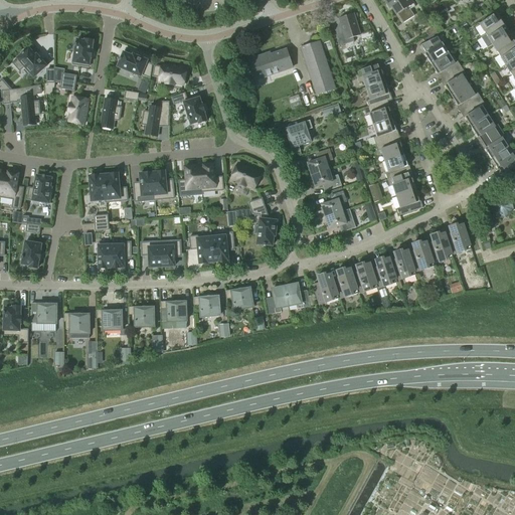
[(412,13),(410,10),(415,7),(410,0),(384,0),(390,8),(392,7),(396,14),(397,14),(401,20),(412,13)]
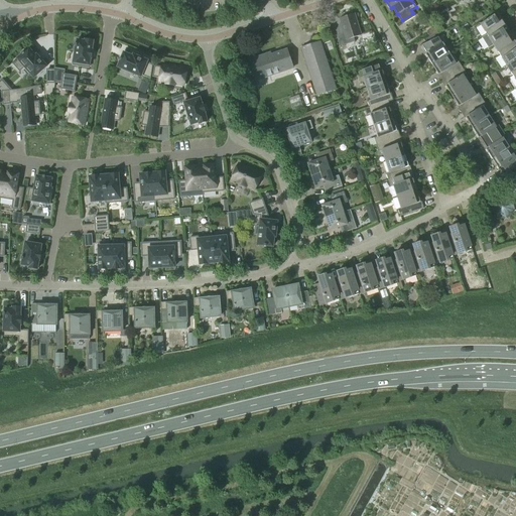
[(487,34),(504,24),(498,13),(481,24),(487,34)]
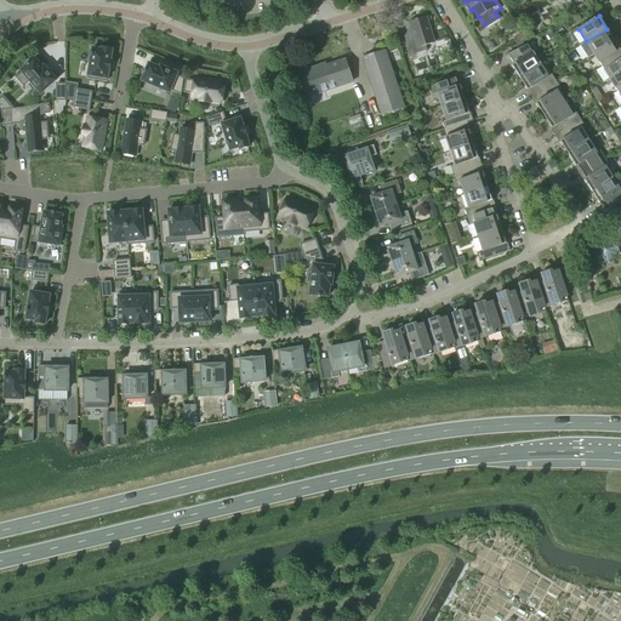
[(426,46),(434,43),(427,17),(409,23),(412,32),(410,35),(404,36),(410,56),(427,51),(426,46)]
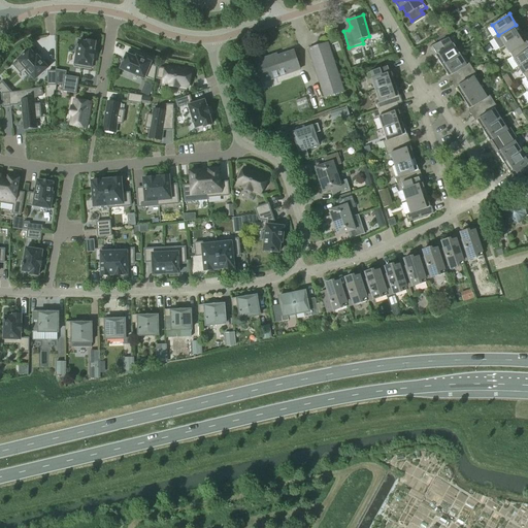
[(516,25),(498,35),(493,39),(500,50),(505,46),(523,35),(516,25)]
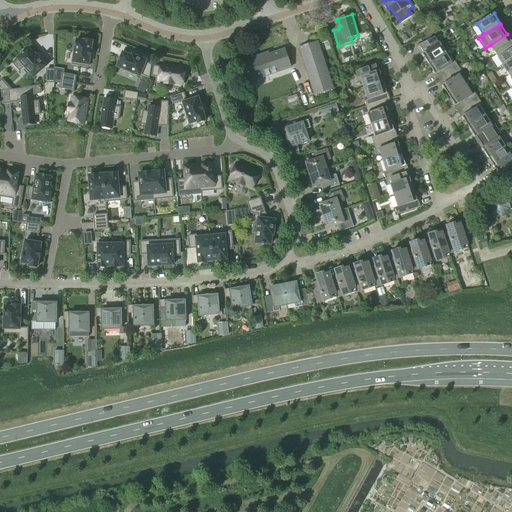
[(431,27),(424,31),(426,36),(434,32),(431,27)]
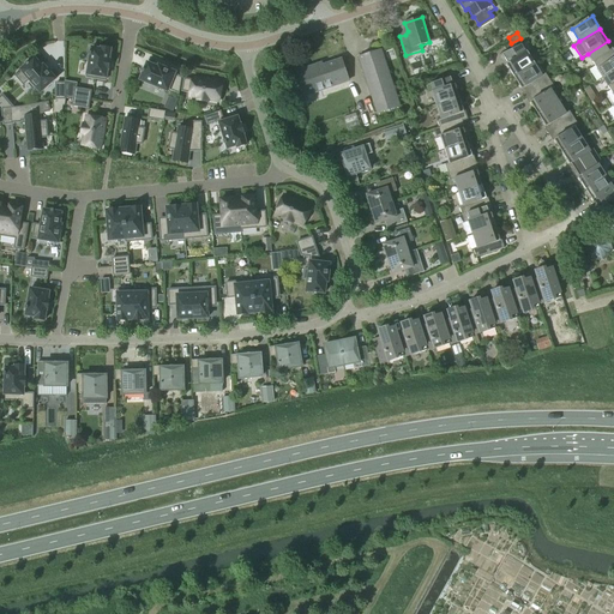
[(510,44),(512,49),(523,44),(521,38),(511,43),(510,44)]
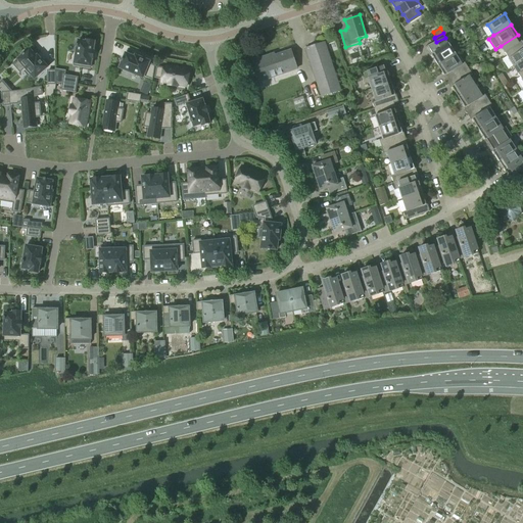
[(522,45),(522,42),(518,35),(501,46),(507,56),(522,45)]
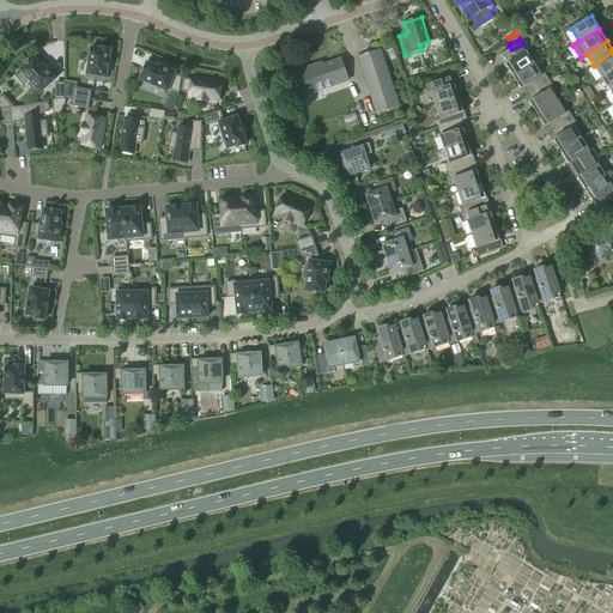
[(514,77),(534,65),(527,53),(530,50),(526,43),(498,56),(505,66),(507,66),(514,77)]
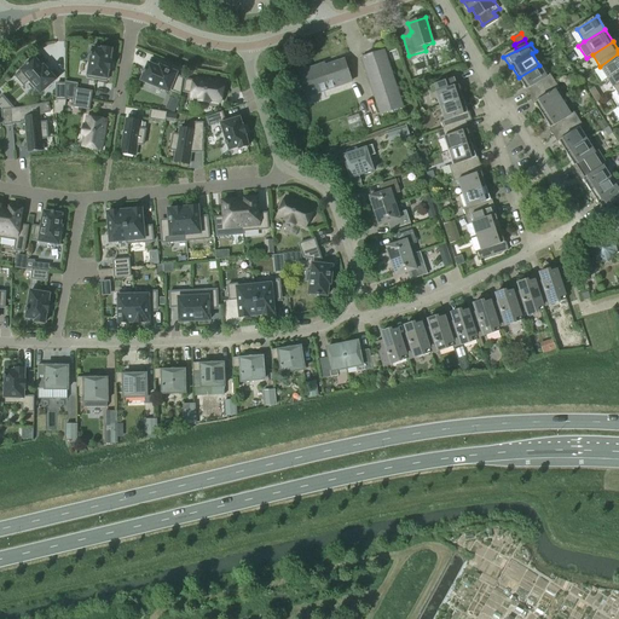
[(91,56),(87,77),(106,81),(108,70),(110,70),(111,61),(110,61),(111,50),(103,47),(102,50),(92,48),(92,53),(90,53),(90,56),(91,56)]
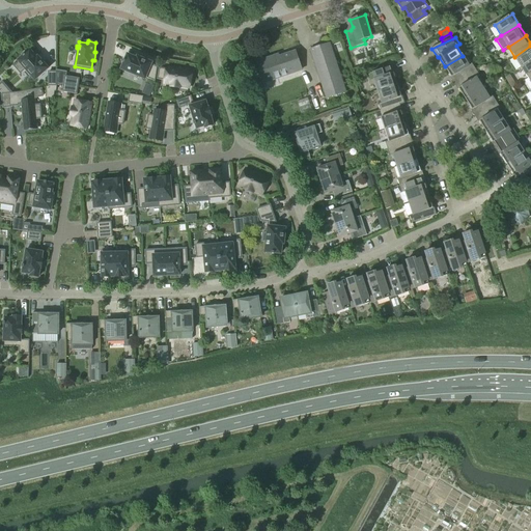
[(326,99),(345,92),(330,43),(310,50),(326,99)]
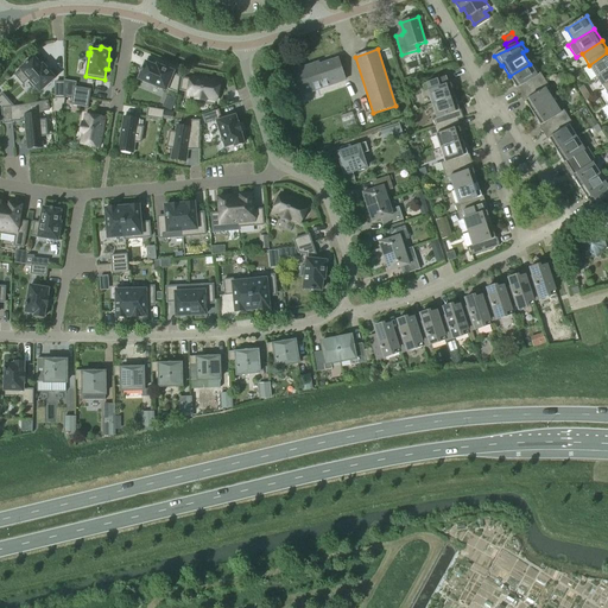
[(607,69),(607,52),(589,65),(597,77),(607,69)]
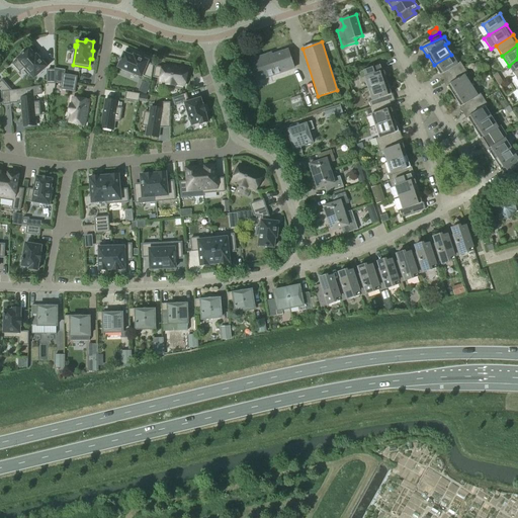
[(34,78),(48,67),(36,55),(35,56),(29,49),(24,54),(23,53),(21,54),(22,55),(17,59),(19,61),(14,65),(19,71),(24,67),(34,78)]
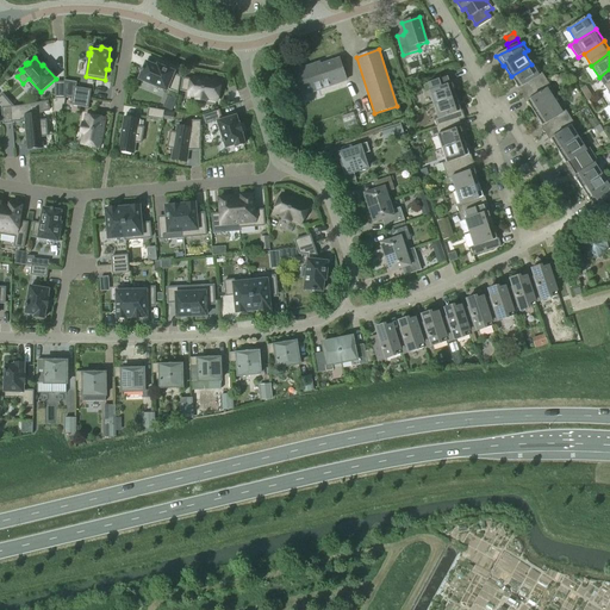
[(302,94),(347,80),(340,60),(321,66),(321,68),(313,72),(311,67),(294,72),(302,94)]
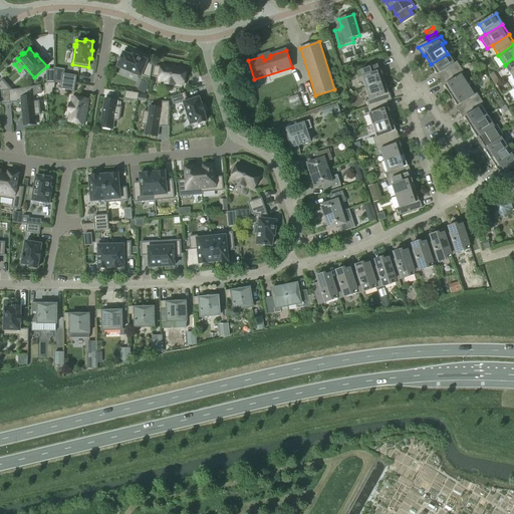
[(150,78),(153,65),(147,62),(147,60),(133,55),(133,56),(123,52),(120,59),(119,58),(118,60),(119,60),(117,67),(141,76),(142,74),(150,78)]
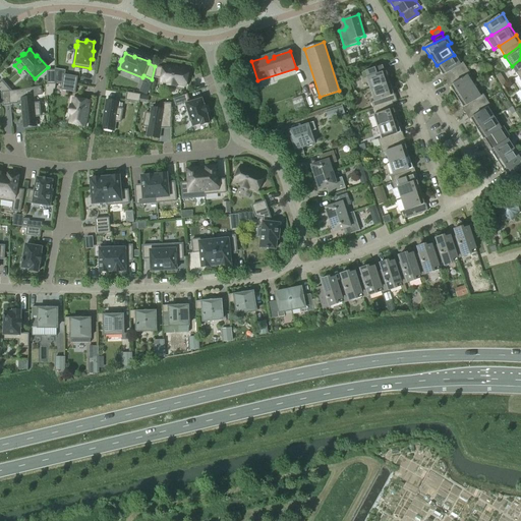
[(58,54),(57,66),(64,67),(65,55),(58,54)]
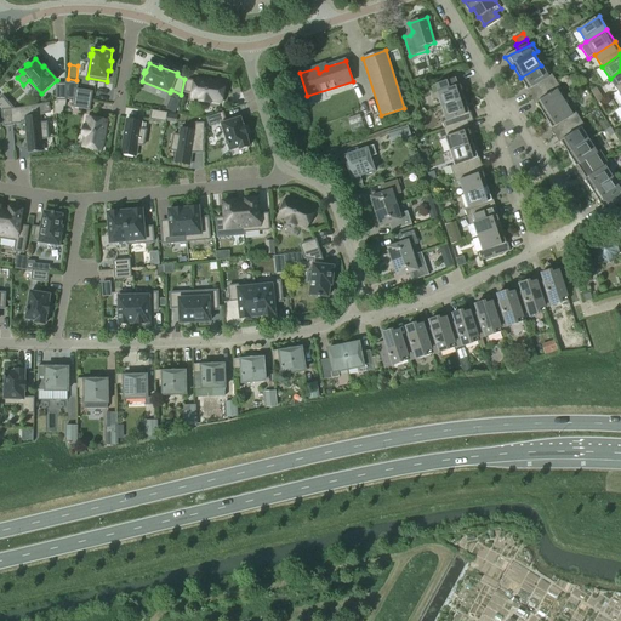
[(548,77),(541,66),(520,78),(528,90),(527,91),(531,98),(557,81),(552,74),(548,77)]
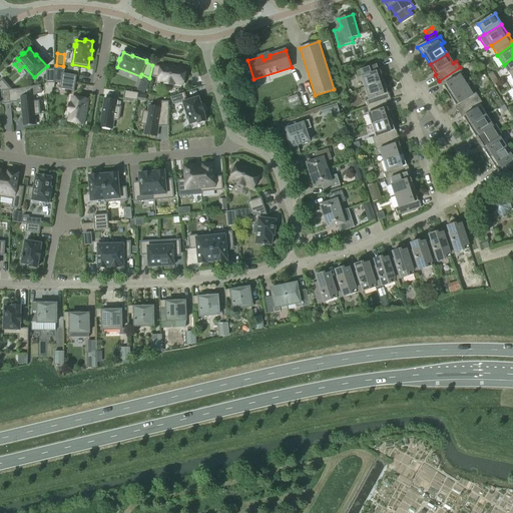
[(512,73),(512,58),(504,65),(510,75),(512,73)]
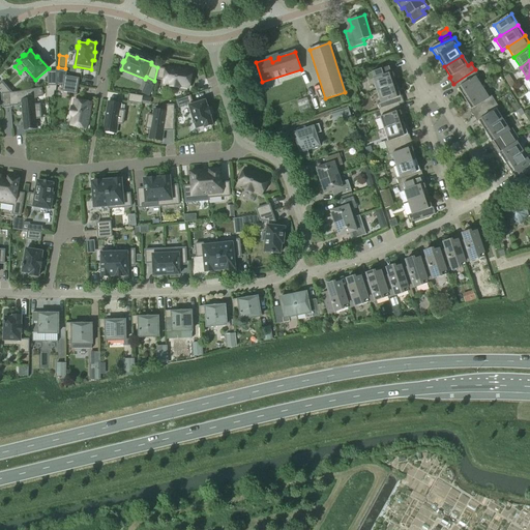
[(377,92),(396,85),(393,74),(394,74),(392,66),(367,75),(370,82),(374,81),(377,92)]
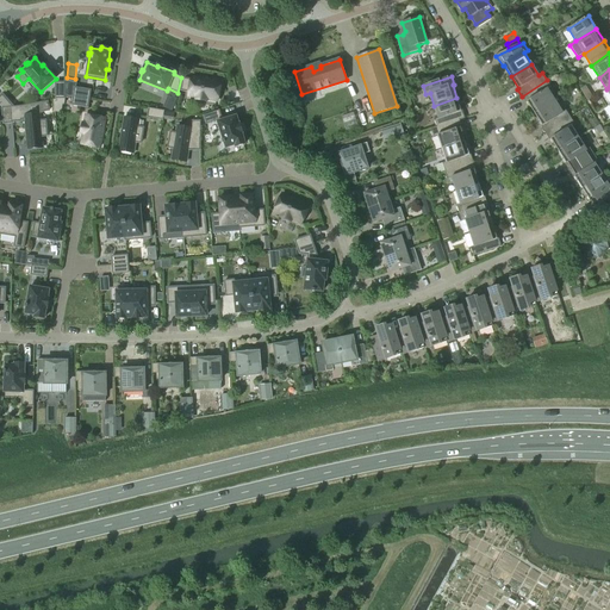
[(221,82),(192,78),(191,80),(184,79),(181,91),(190,92),(188,97),(197,98),(197,100),(206,101),(206,99),(218,101),(221,82)]
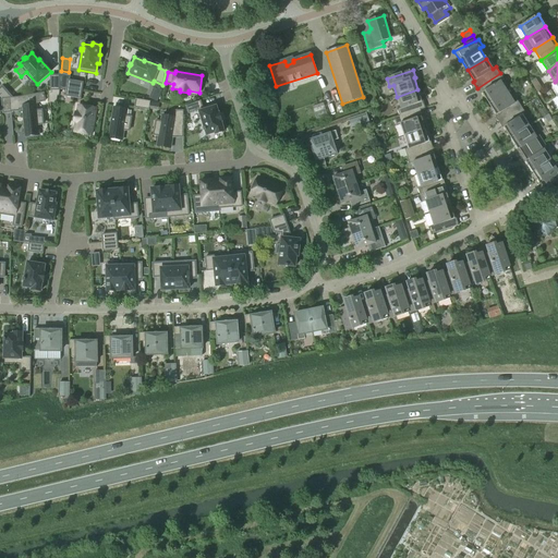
[(500,73),(477,88),(482,95),(483,94),(489,105),(508,93),(501,82),(505,80),(500,73)]
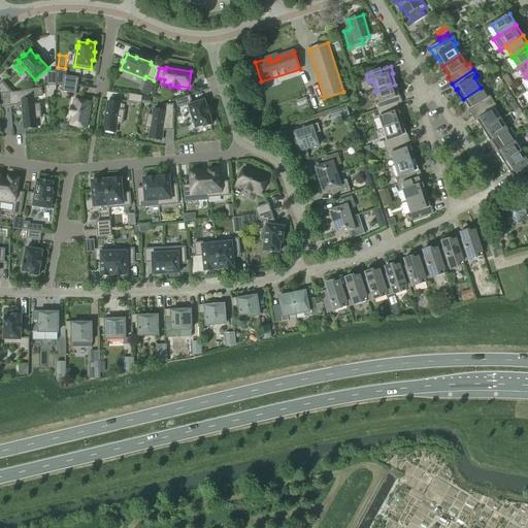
[(65,76),(64,84),(77,86),(78,78),(65,76)]
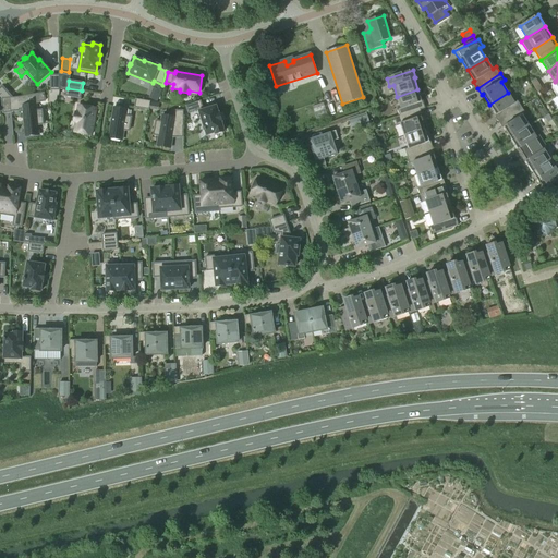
[(68,88),(67,96),(80,98),(82,91),(68,88)]
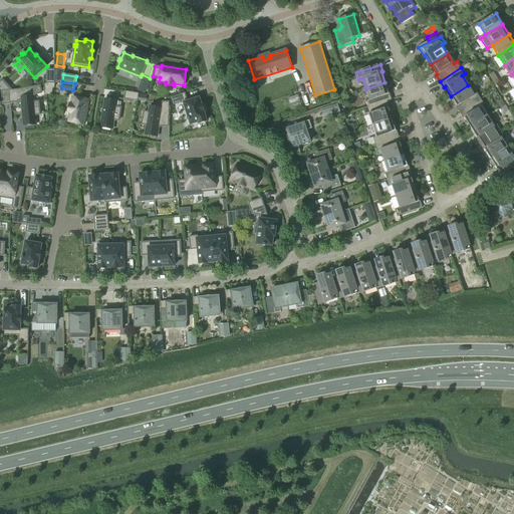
[(149,84),(142,81),(138,91),(145,94),(149,84)]
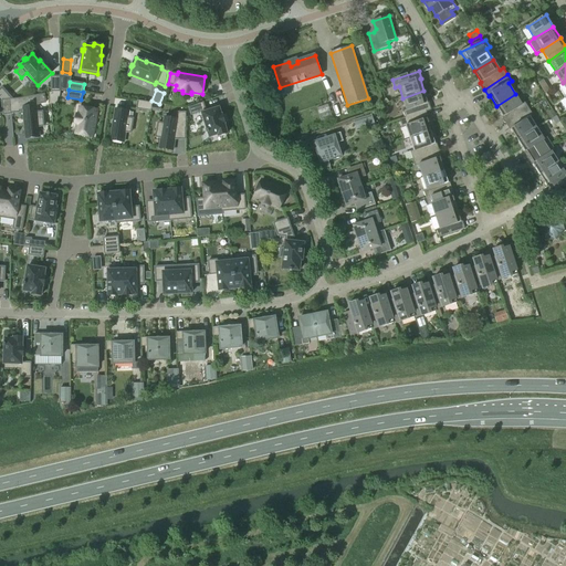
[(428,103),(423,91),(402,98),(407,111),(404,112),(406,118),(406,119),(427,112),(427,113),(432,111),(429,103),(428,103)]
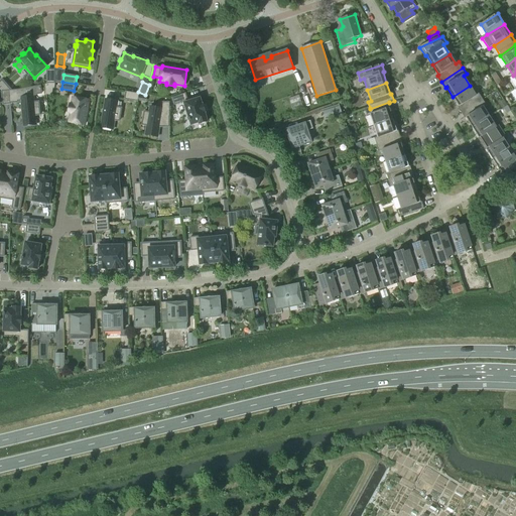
[(470,86),(453,97),(459,107),(458,107),(462,113),(483,100),(479,94),(476,96),(470,86)]
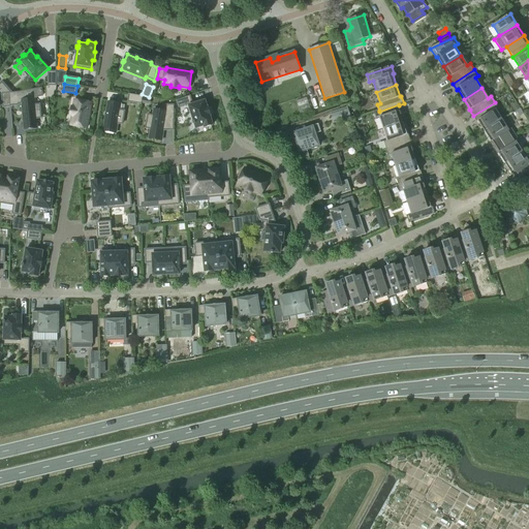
[(9,93),(10,105),(19,105),(19,103),(22,103),(24,129),(37,128),(36,118),(41,118),(39,104),(35,105),(34,96),(27,97),(26,91),(17,92),(9,93)]
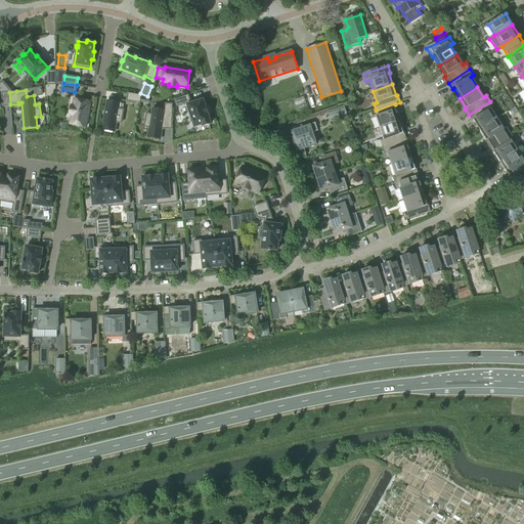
[(10,104),(9,92),(2,92),(3,105),(10,105),(10,104)]
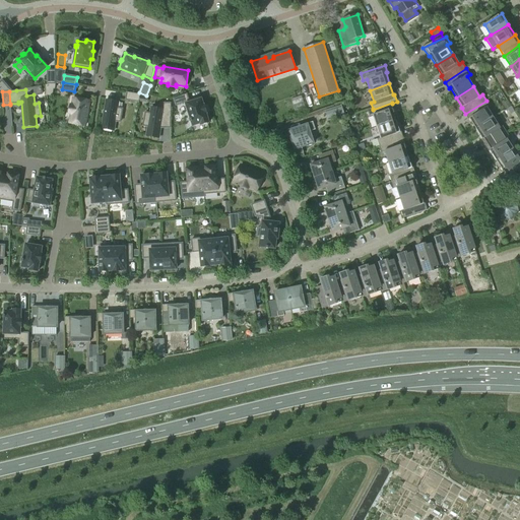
[(140,95),(127,93),(126,102),(139,104),(140,95)]
